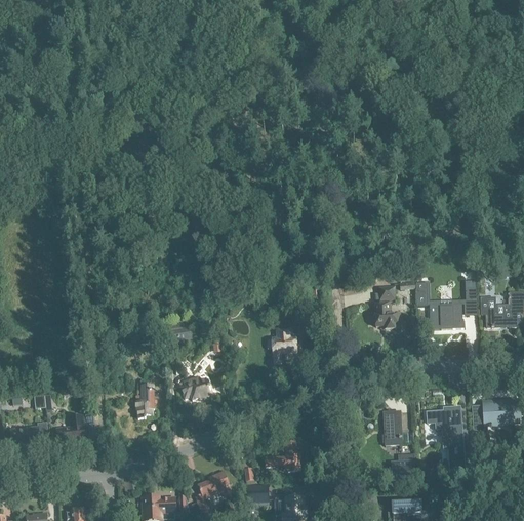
[(512,265),(500,266),(500,275),(512,274),(512,265)]
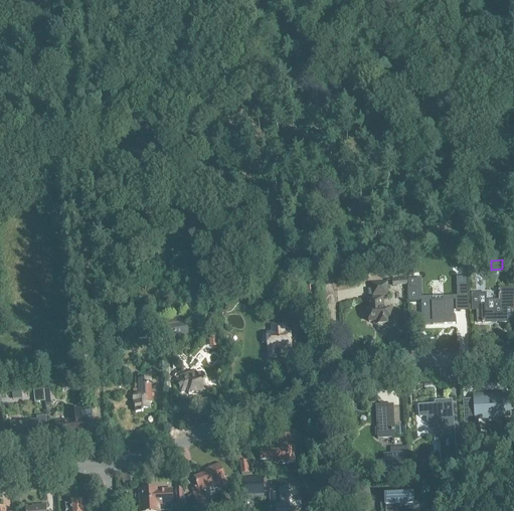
[(417,276),(407,276),(407,295),(418,295),(417,276)]
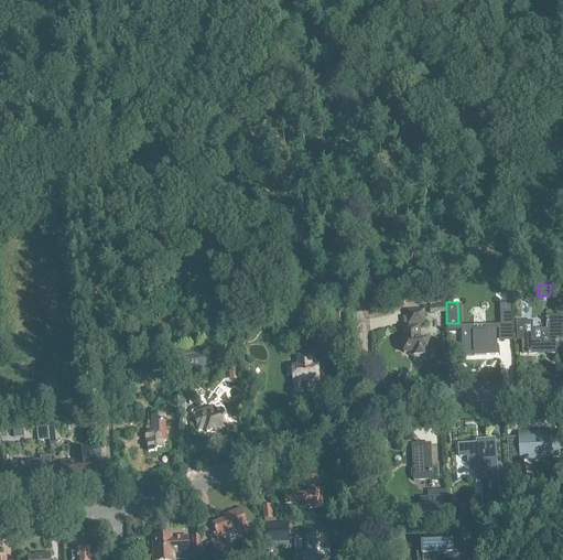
[(402,323),(401,323),(403,351),(414,350),(414,353),(423,353),(423,354),(430,353),(430,346),(431,346),(430,335),(428,335),(420,335),(419,322),(419,321),(425,321),(424,305),(422,305),(407,307),(407,314),(407,322),(405,322),(402,323)]
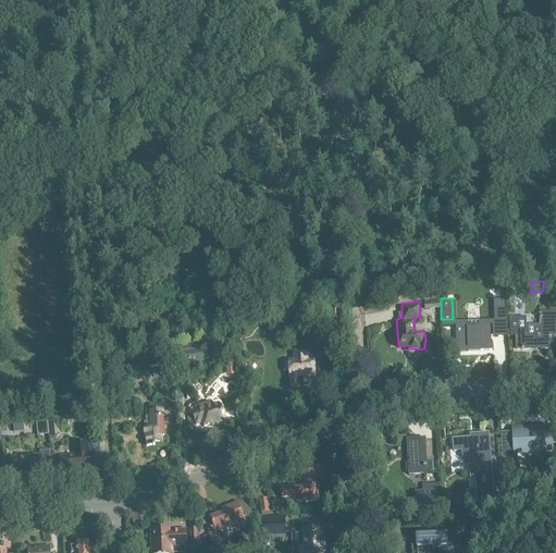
[(334,304),(317,306),(317,307),(318,319),(335,317),(335,315),(334,305),(334,304)]
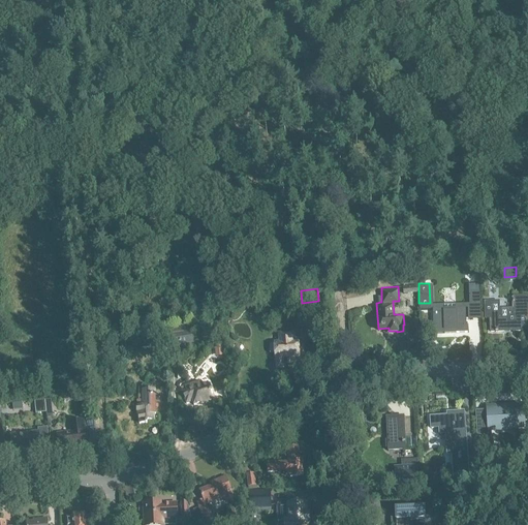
[(480,301),(480,288),(469,289),(470,301),(480,301)]
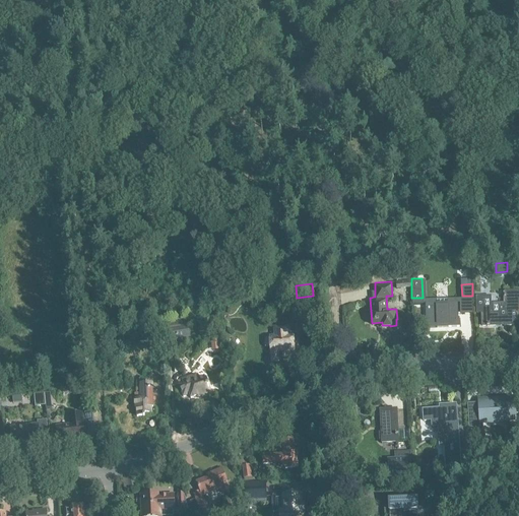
[(489,301),(489,294),(475,294),(476,309),(480,309),(481,323),(514,322),(514,316),(518,316),(517,298),(518,297),(518,287),(504,288),(505,301),(489,301)]
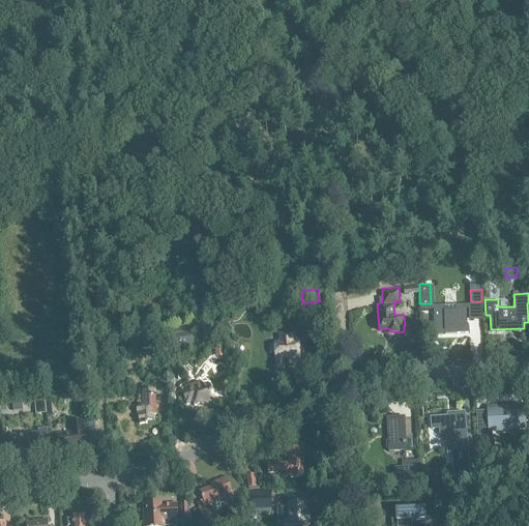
[(457,328),(457,330),(468,329),(468,320),(465,320),(465,313),(466,313),(466,304),(433,305),(433,322),(435,322),(436,330),(445,330),(445,328),(457,328)]
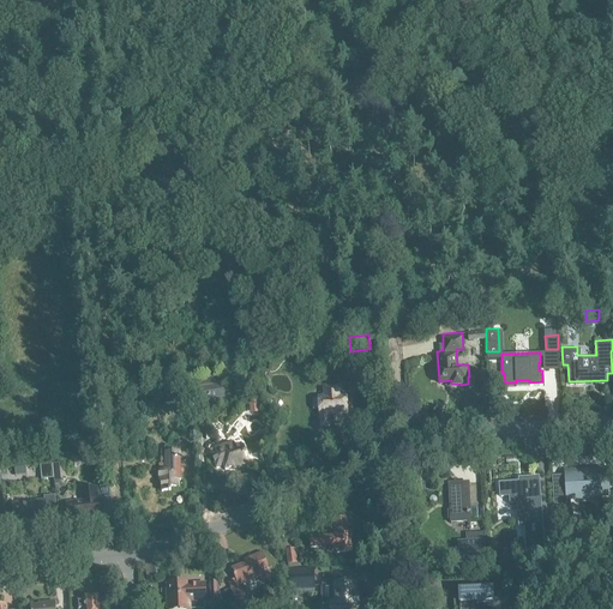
[(343,359),(334,360),(334,371),(343,369),(343,359)]
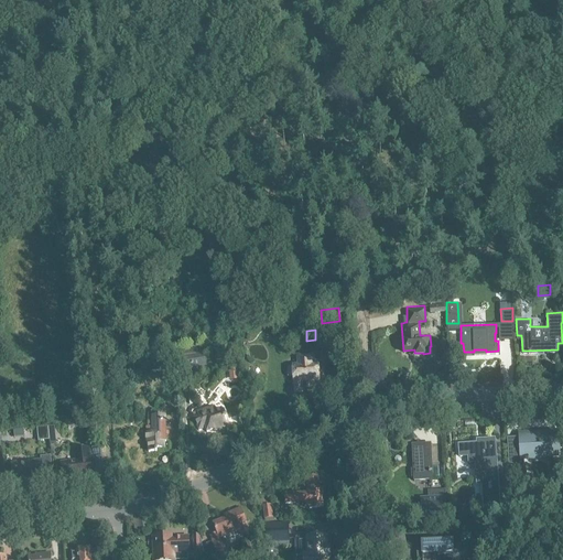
[(187,341),(188,347),(182,348),(185,365),(205,362),(203,348),(197,350),(195,340),(187,341)]
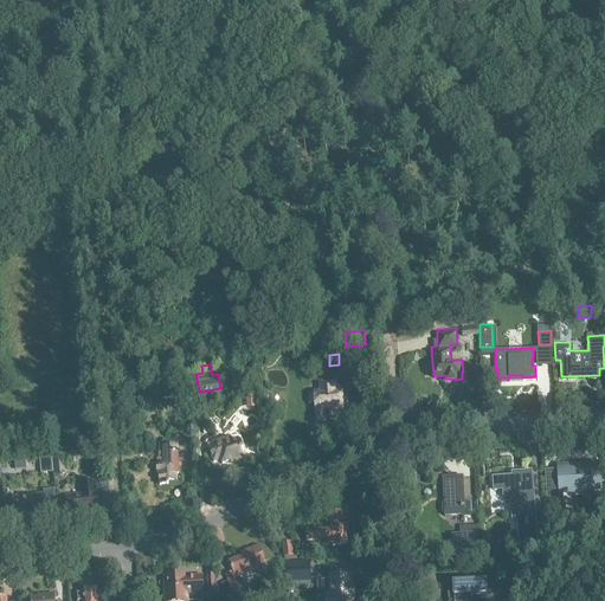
[(314,400),(316,418),(324,417),(323,406),(342,404),(340,383),(334,383),(334,376),(317,377),(319,388),(313,388),(314,391),(308,391),(309,400),(314,400)]
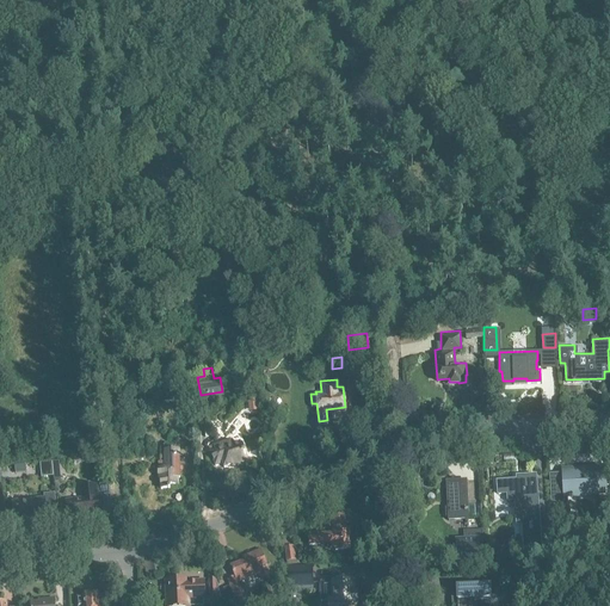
[(162,381),(162,397),(177,397),(177,381),(162,381)]
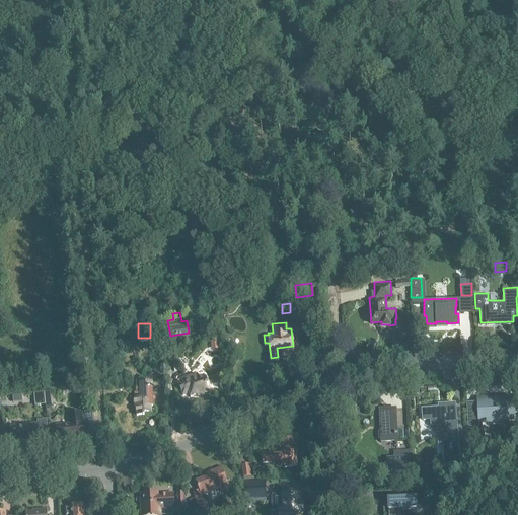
[(189,390),(190,394),(200,390),(201,392),(209,390),(206,383),(208,382),(206,375),(204,375),(204,373),(198,375),(198,374),(197,375),(195,370),(180,375),(182,379),(178,381),(182,392),(189,390)]
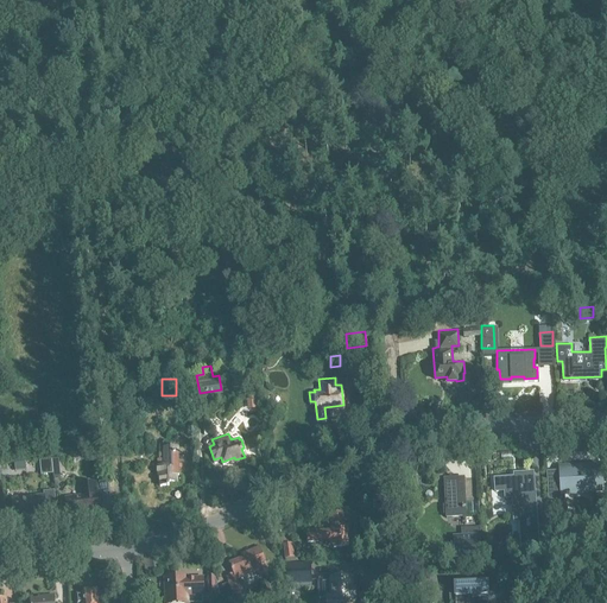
[(168,483),(169,483),(169,480),(177,480),(177,473),(178,473),(178,444),(163,444),(163,455),(162,455),(162,458),(157,458),(157,473),(159,473),(159,483),(168,483)]
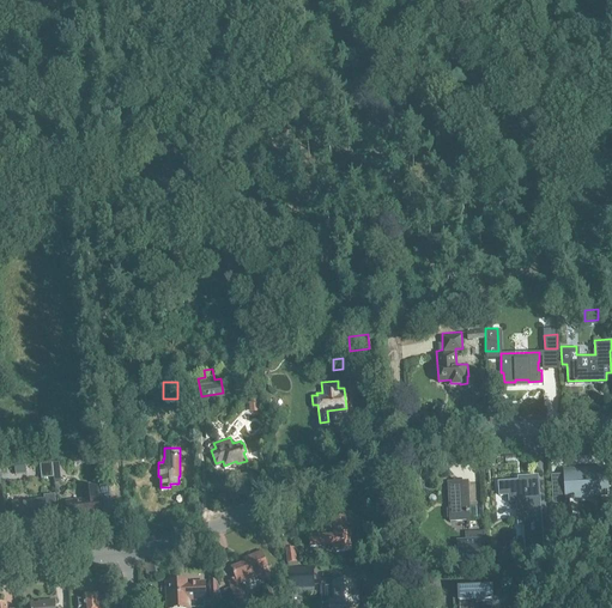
[(50,460),(38,461),(41,475),(53,474),(50,460)]
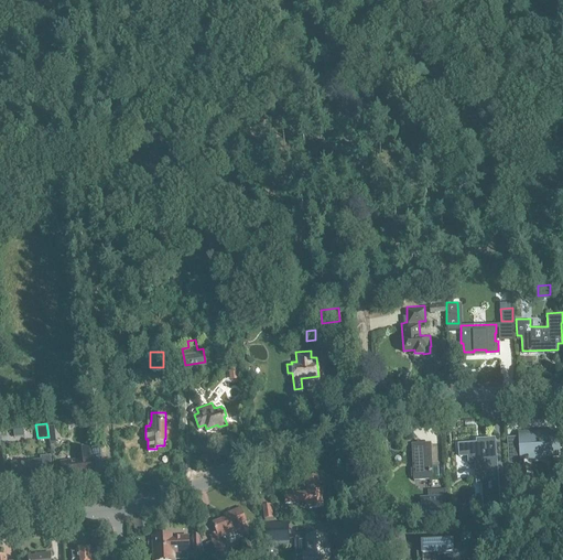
[(512,447),(507,447),(508,461),(513,461),(516,482),(516,481),(521,481),(520,475),(516,475),(515,464),(523,463),(522,454),(549,453),(550,453),(549,445),(558,445),(556,431),(548,431),(548,429),(547,429),(545,429),(532,430),(530,430),(529,430),(530,433),(518,433),(519,443),(512,444),(512,447)]
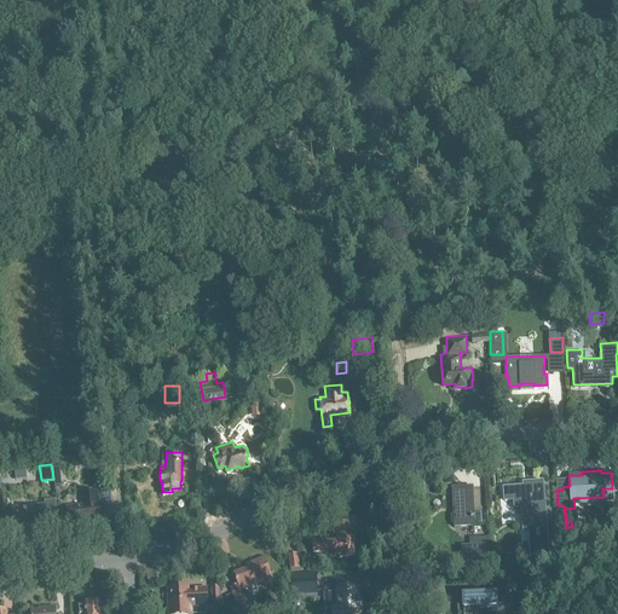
[(532,481),(503,484),(503,497),(513,496),(514,503),(521,503),(524,527),(529,527),(529,536),(547,534),(542,478),(531,478),(532,481)]
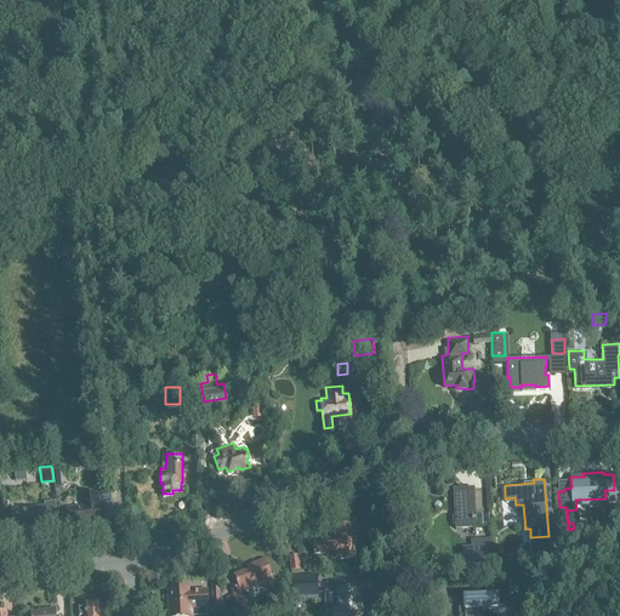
[(455,524),(475,524),(473,484),(453,485),(455,524)]
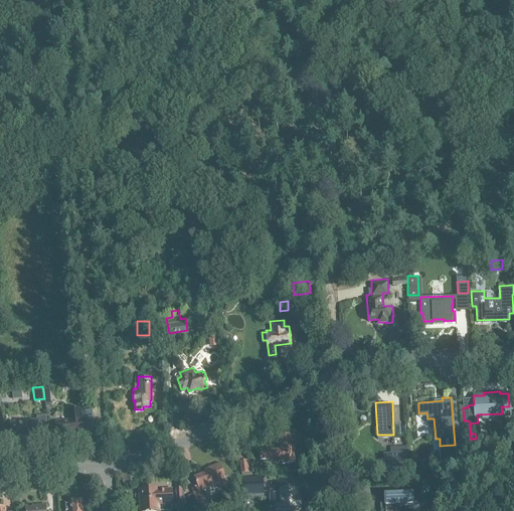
[(68,417),(55,418),(56,433),(76,431),(78,428),(83,428),(83,430),(84,430),(84,427),(94,426),(92,406),(80,408),(80,407),(80,405),(67,407),(68,417)]
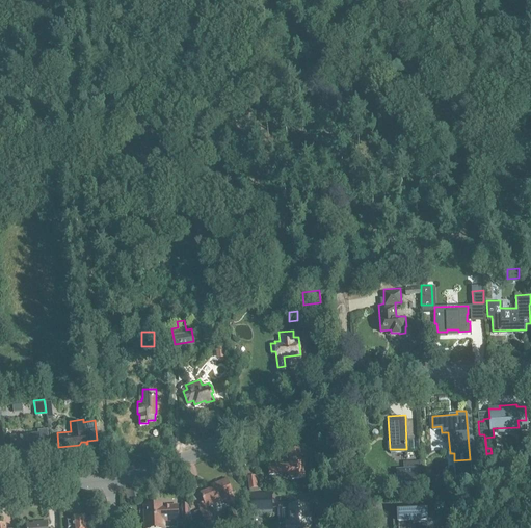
[(291,470),(291,476),(304,475),(303,457),(300,457),(300,447),(288,447),(289,460),(268,462),(268,471),(291,470)]
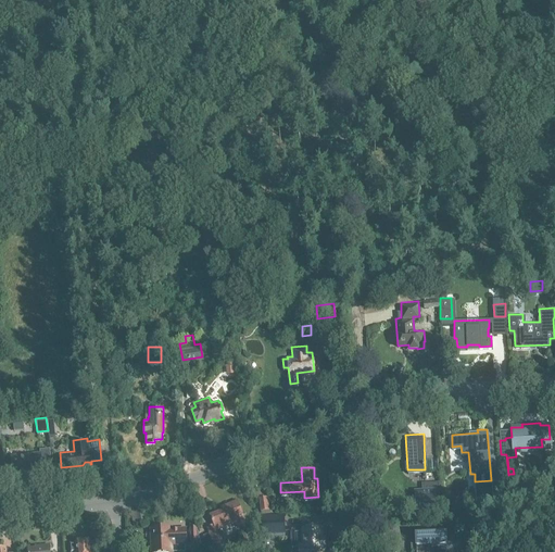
[(421,488),(414,488),(415,509),(436,507),(434,487),(421,488)]
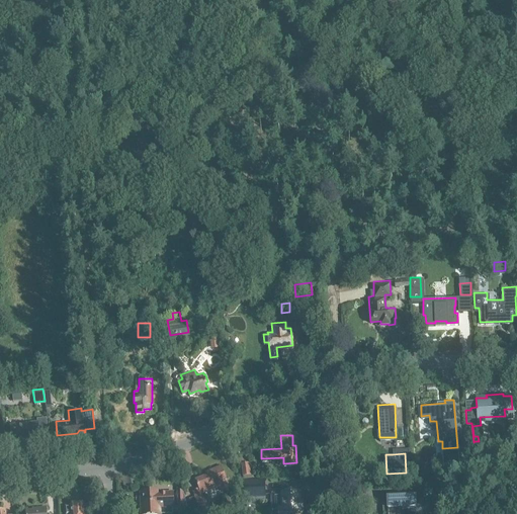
[(242,472),(250,470),(249,459),(240,461),(242,472)]
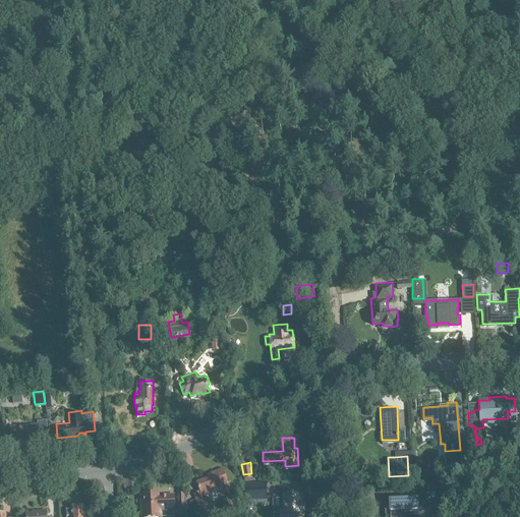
[(195,479),(199,489),(192,492),(195,497),(189,499),(193,510),(199,508),(208,505),(203,494),(219,486),(221,491),(229,487),(225,479),(226,479),(221,466),(210,470),(211,473),(195,479)]
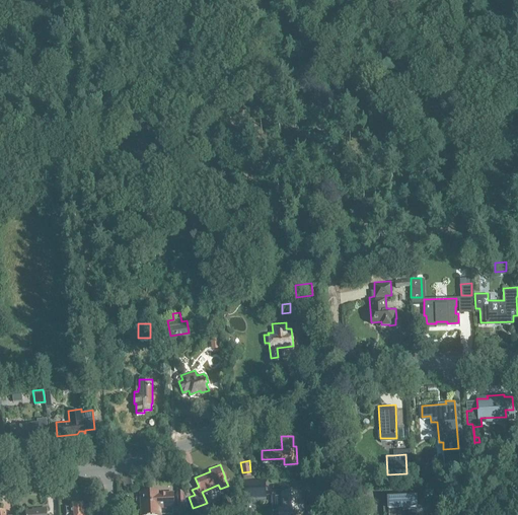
[(467,466),(459,467),(445,468),(445,469),(445,474),(445,475),(467,473),(467,466)]
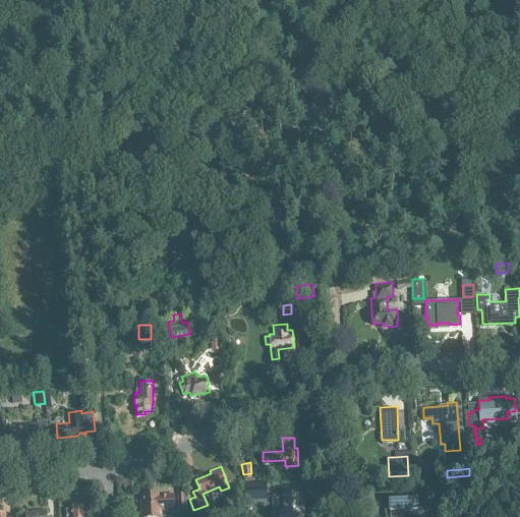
[(245,481),(245,497),(266,496),(266,481),(245,481)]
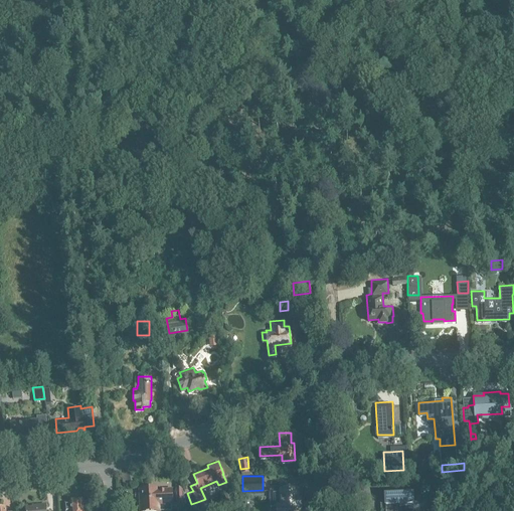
[(419,489),(431,489),(430,476),(419,477),(419,489)]
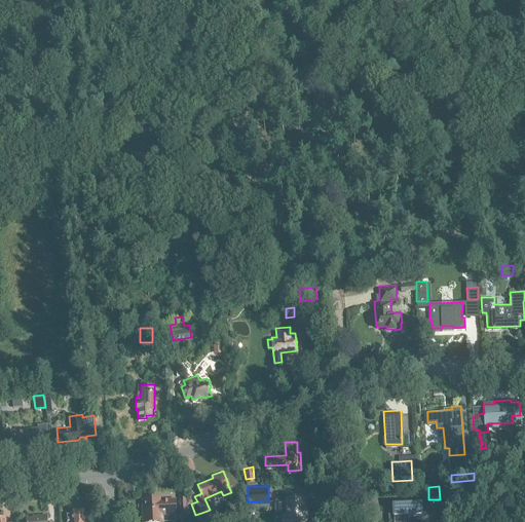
[(185,495),(179,496),(182,508),(188,507),(185,495)]
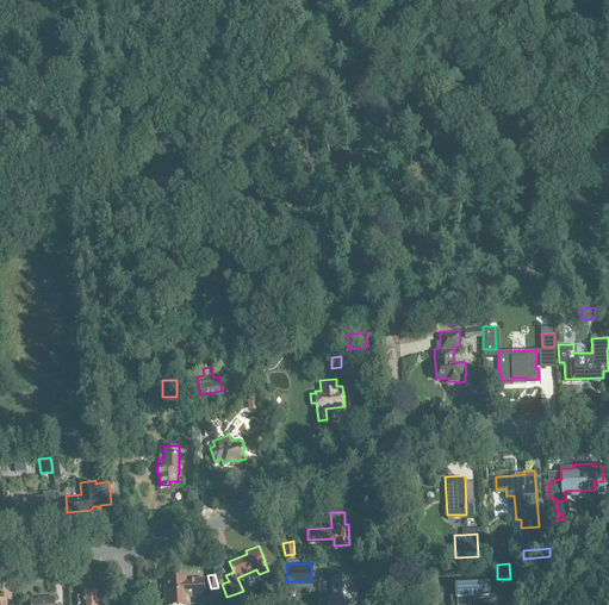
[(165,577),(166,603),(188,602),(187,594),(203,593),(203,577),(187,578),(187,575),(165,577)]
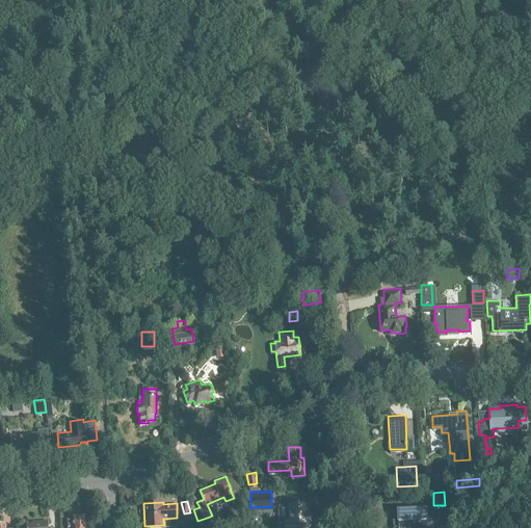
[(287,505),(276,505),(276,511),(277,523),(285,522),(284,527),(307,527),(307,524),(309,524),(309,513),(307,513),(306,504),(287,505)]
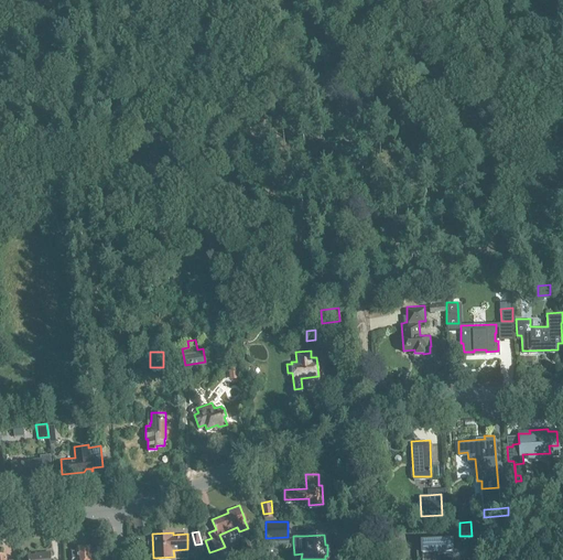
[(445,559),(469,559),(469,542),(439,544),(437,535),(417,536),(417,551),(421,551),(421,559),(445,559)]
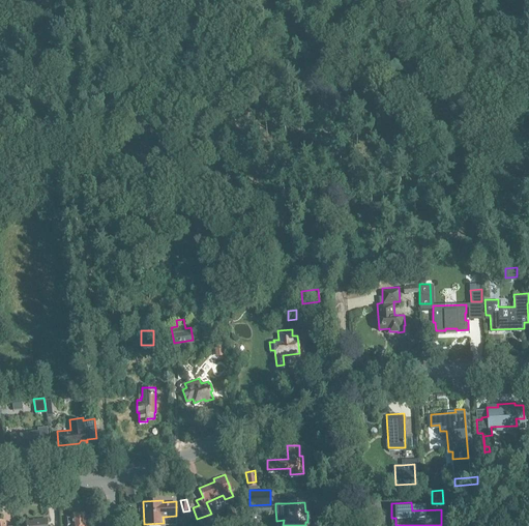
[(72,525),(94,525),(93,514),(86,515),(85,512),(71,514),(72,525)]
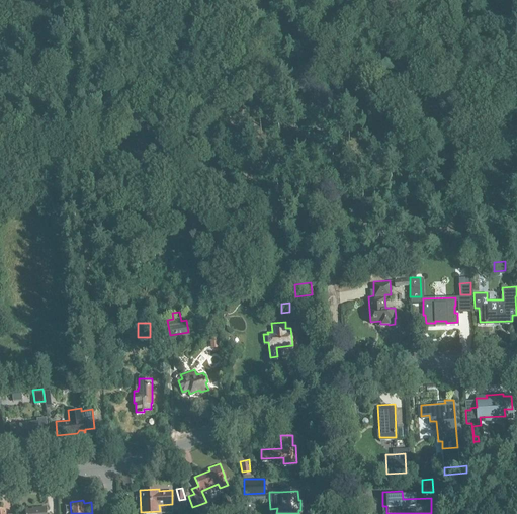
[(33,507),(25,508),(25,513),(52,513),(53,512),(50,512),(44,513),(44,505),(33,506),(33,507)]
